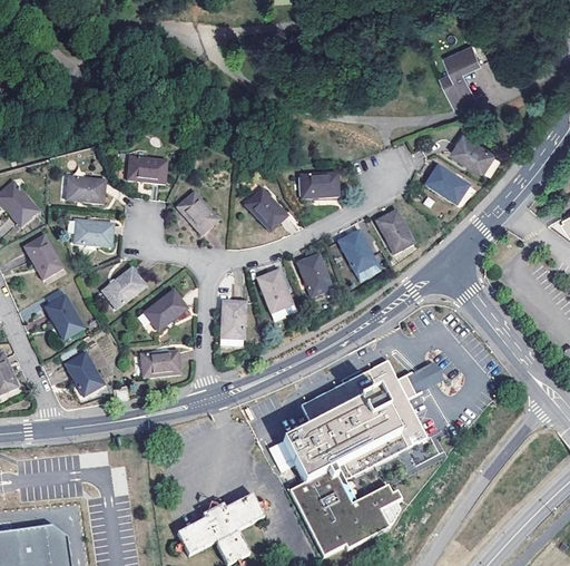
[(490,39),(478,44),(485,64),(498,59),(490,39)]
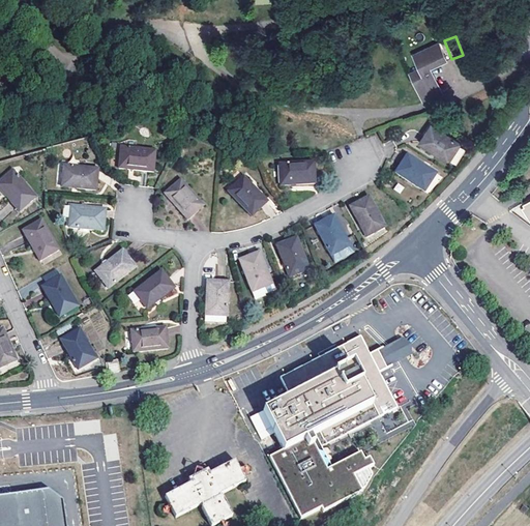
[(434,65),(451,59),(444,40),(417,51),(422,64),(423,69),(414,72),(422,93),(435,88),(432,79),(438,77),(437,72),(431,76),(428,67),(434,65)]
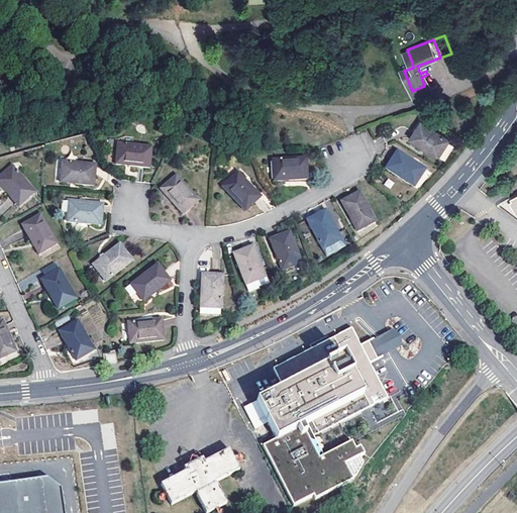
[(426,71),(423,64),(417,66),(420,74),(426,71)]
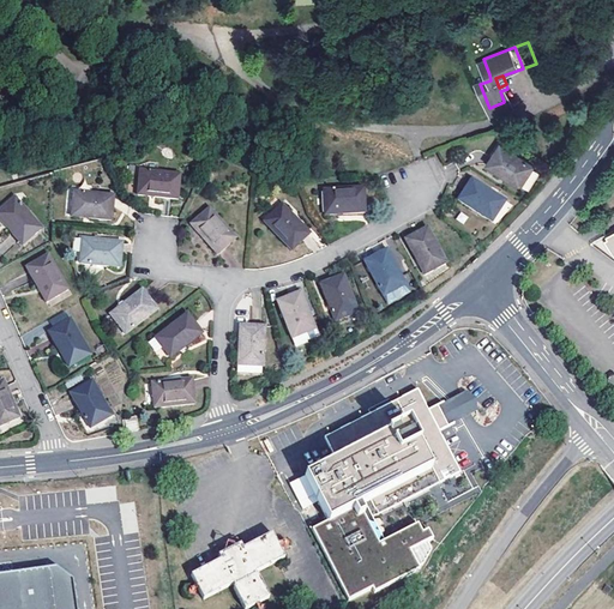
[(504,102),(489,108),(491,114),(513,106),(507,89),(500,91),(504,102)]
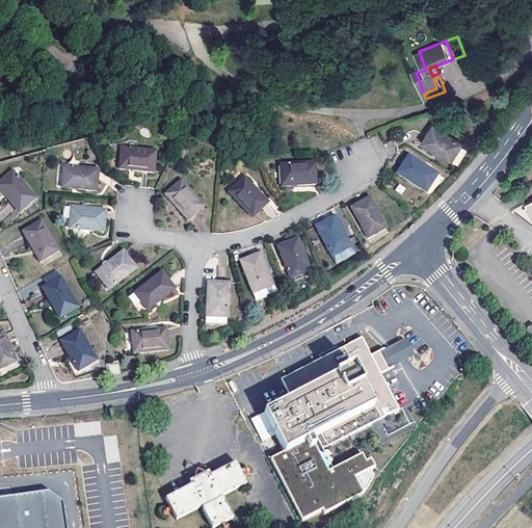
[(460,140),(431,122),(420,138),(449,157),(460,140)]
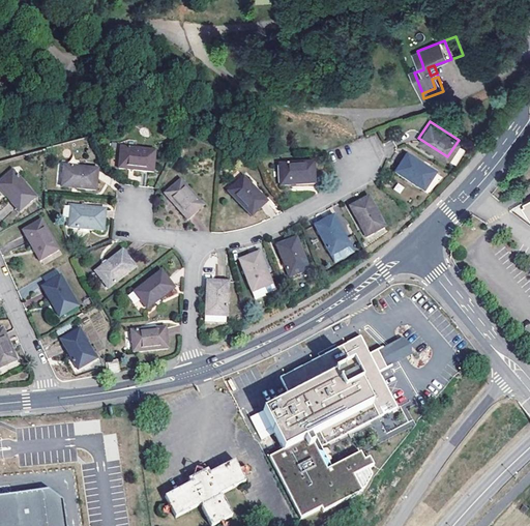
[(158,141),(125,138),(123,159),(156,162),(158,141)]
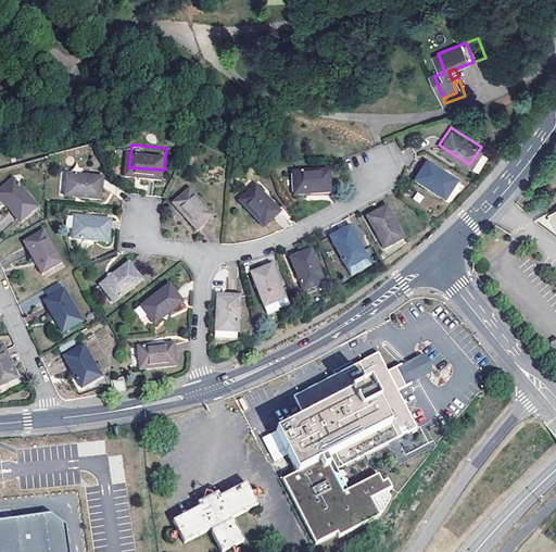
[(456,179),(426,160),(414,178),(444,198),(456,179)]
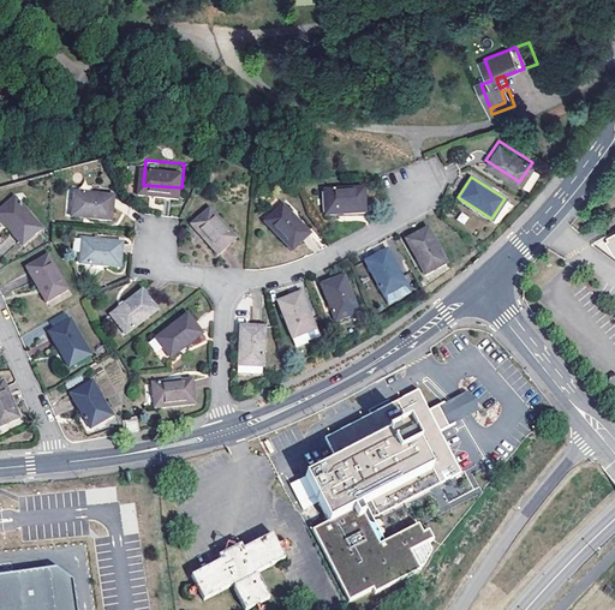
[(360,187),(322,186),(322,210),(341,210),(360,210),(360,187)]
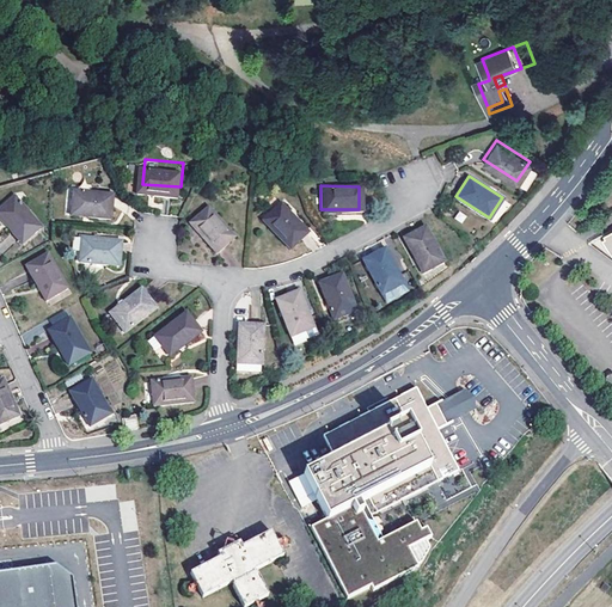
[(112,195),(74,191),(73,215),(111,219),(112,195)]
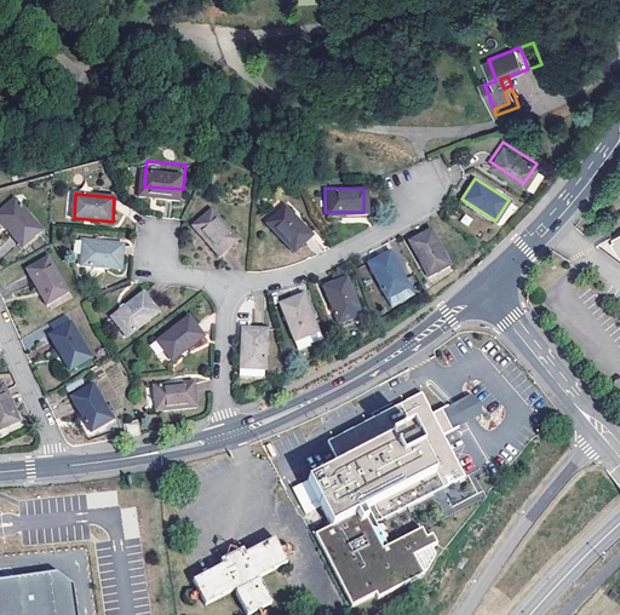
[(287,202),(270,219),(297,247),(314,231),(287,202)]
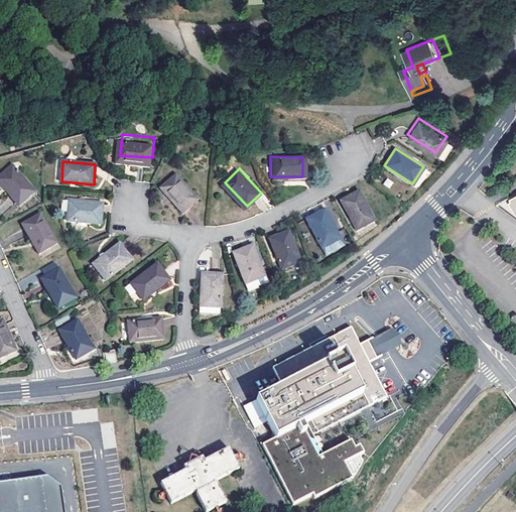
[(13,169),(0,178),(0,186),(15,209),(32,197),(13,169)]
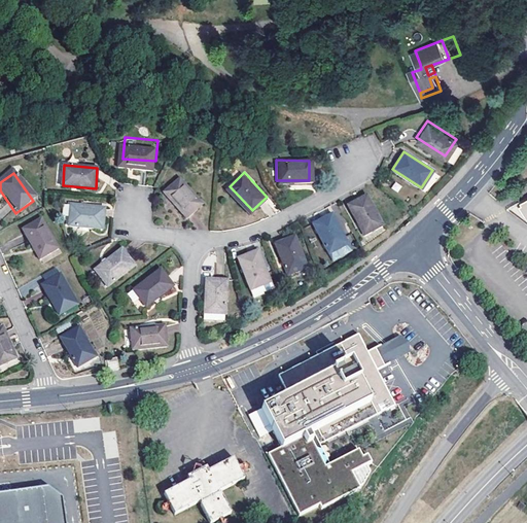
[(203,205),(180,179),(165,195),(171,201),(187,219),(203,205)]
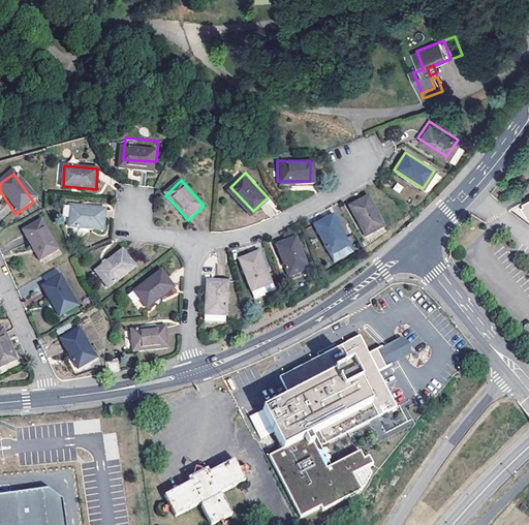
[(368,195),(349,205),(358,222),(365,235),(383,225),(368,195)]
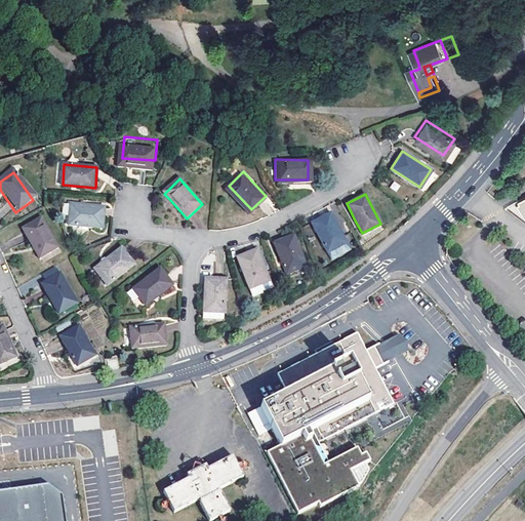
[(104,207),(71,203),(70,224),(103,227),(104,207)]
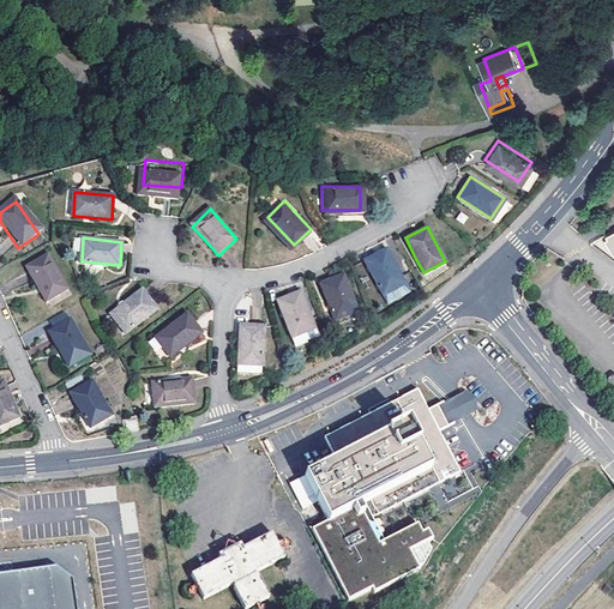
[(386,247),(365,258),(383,294),(404,283),(386,247)]
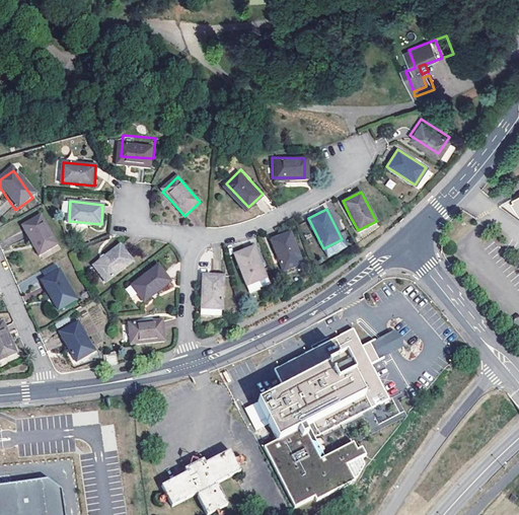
[(42,216),(23,225),(40,254),(57,245),(42,216)]
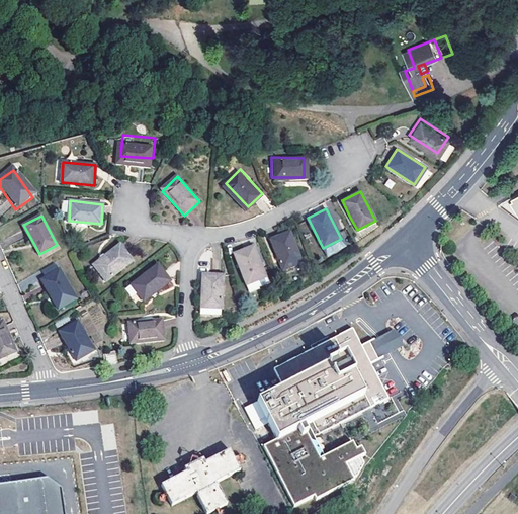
[(288,230),(270,237),(281,267),(299,261),(288,230)]
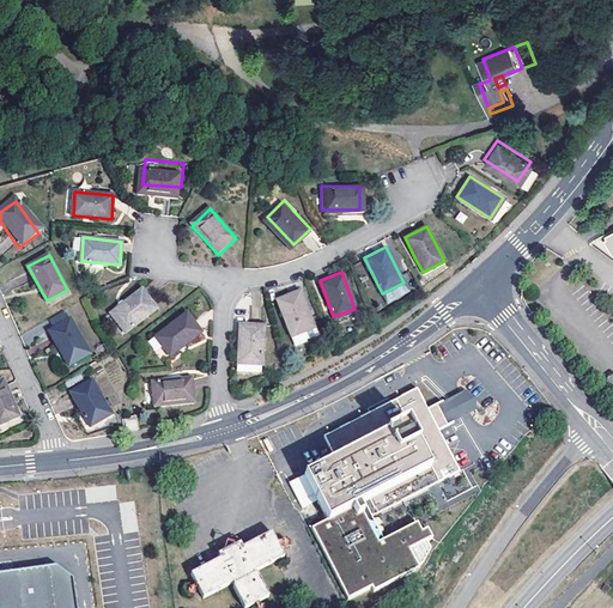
[(143,287),(111,310),(127,330),(158,306),(143,287)]
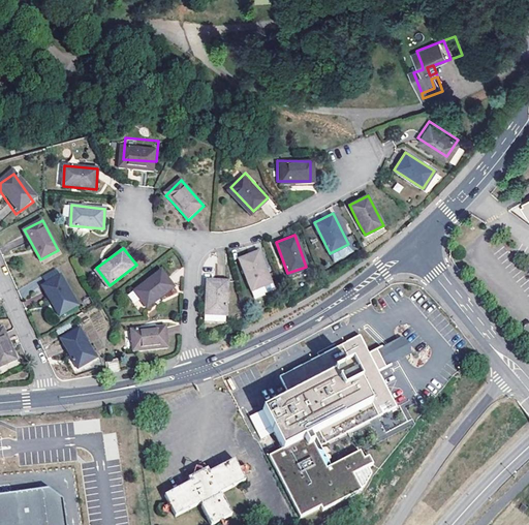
[(258,249),(239,256),(250,287),(270,280),(258,249)]
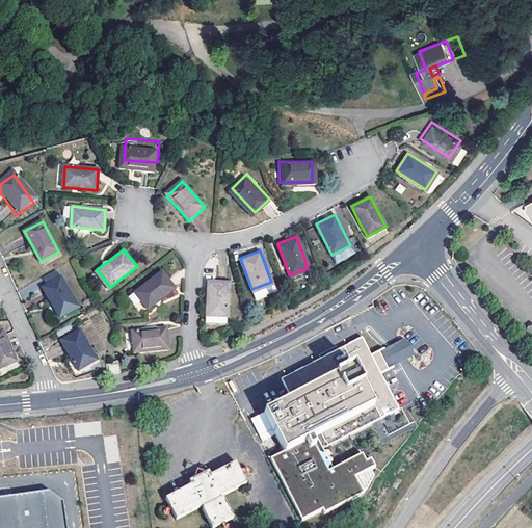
[(161,272),(134,293),(147,310),(158,300),(174,289),(161,272)]
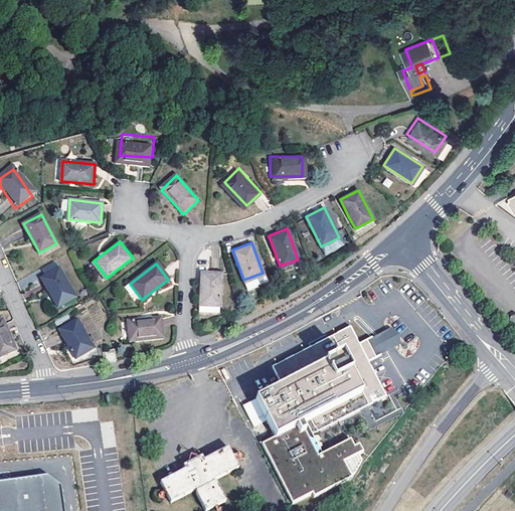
[(61,268),(43,277),(59,306),(77,297),(61,268)]
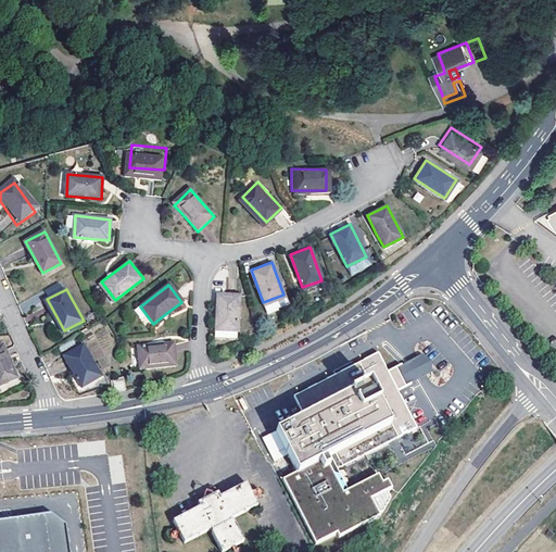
[(243,304),(222,302),(218,338),(240,340),(243,304)]
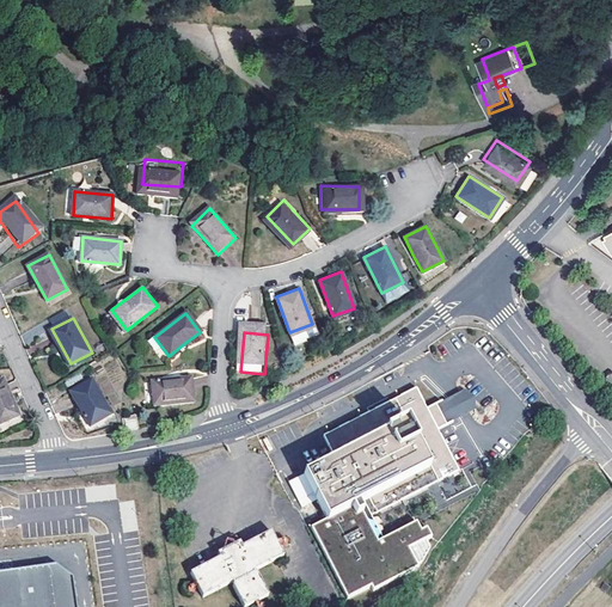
[(7,375),(0,379),(0,421),(0,422),(23,412),(7,375)]
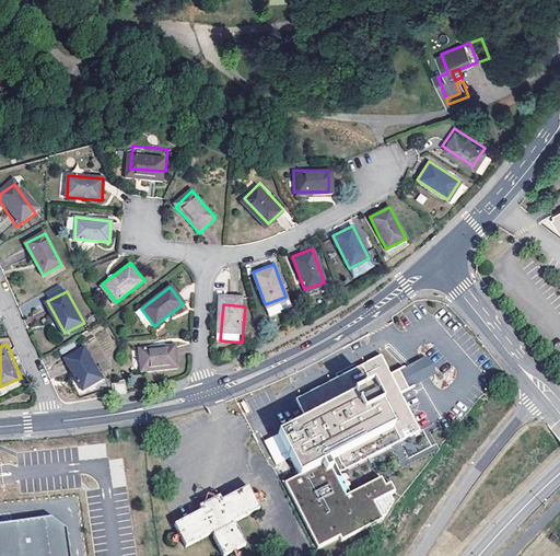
[(152,346),(138,347),(140,369),(175,366),(173,344),(152,346)]
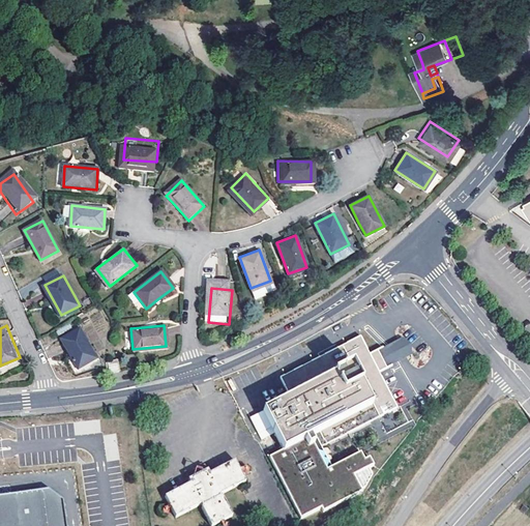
[(82,326),(63,337),(80,366),(98,355),(82,326)]
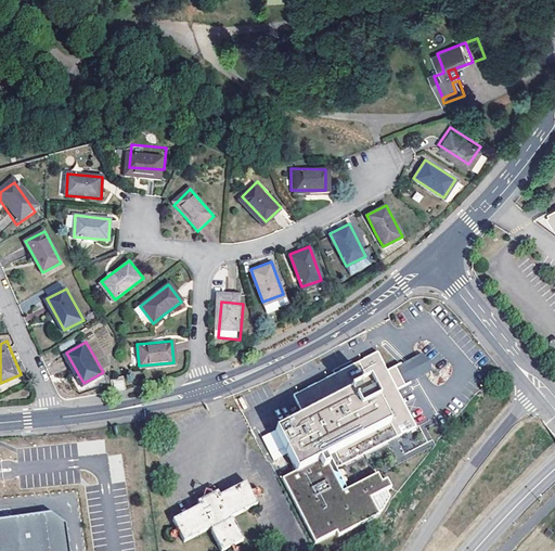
[(310,411),(284,424),(304,465),(304,466),(340,448),(347,461),(421,424),(402,387),(412,383),(402,364),(394,369),(384,349),(300,392),(310,411)]
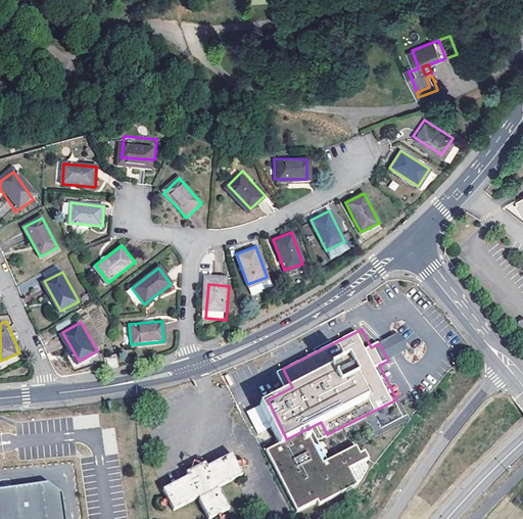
[(116,355),(107,357),(109,366),(119,364),(116,355)]
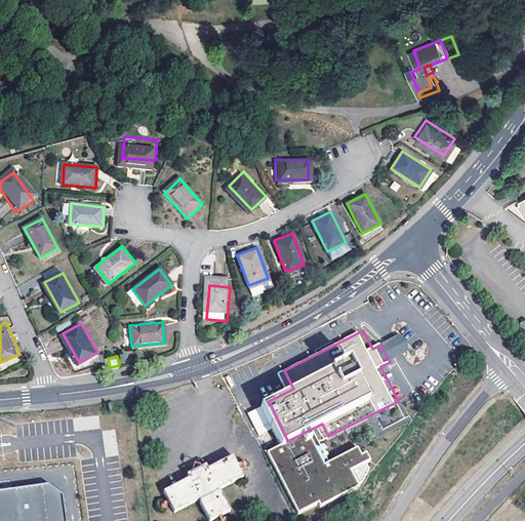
[(287,440),(273,447),(301,509),(322,498),(324,503),(360,484),(358,481),(362,480),(369,467),(365,461),(370,458),(366,450),(361,452),(357,444),(329,459),(317,441),(315,437),(324,432),(326,437),(328,436),(322,424),(287,441),(287,440)]
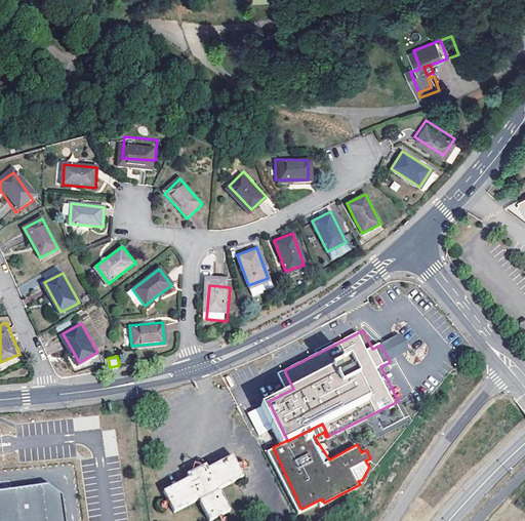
[(324,432),(315,437),(317,441),(326,437),(324,432)]
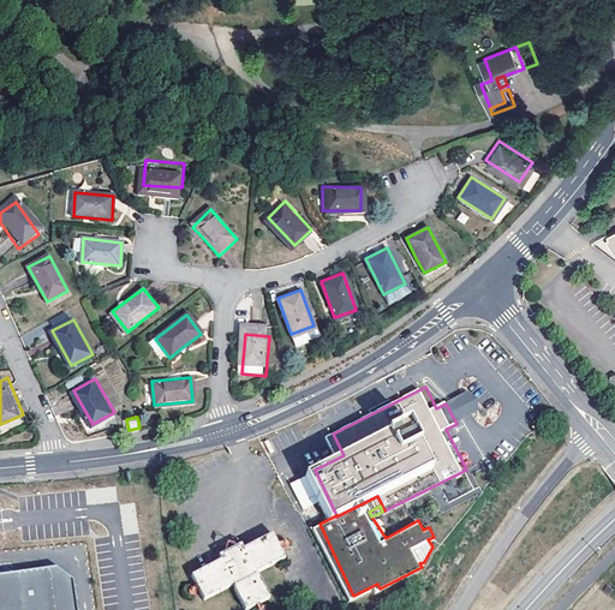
[(220,556),(191,572),(204,596),(233,580),(236,584),(234,584),(246,605),(270,592),(258,570),(257,572),(255,568),(284,552),(272,528),(243,544),(240,540),(230,546),(218,552),(220,556)]
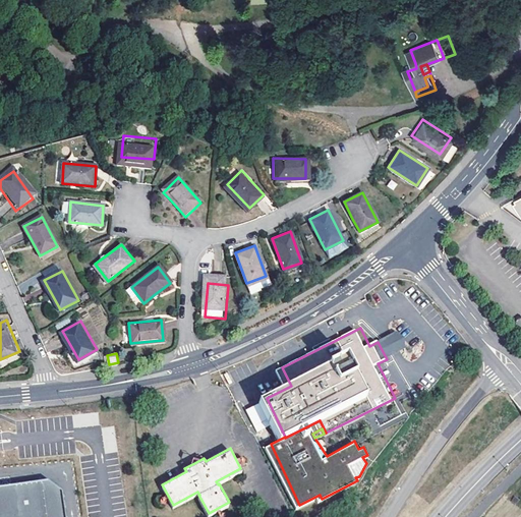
[(0,516),(64,516),(60,491),(46,479),(0,485),(0,516)]
